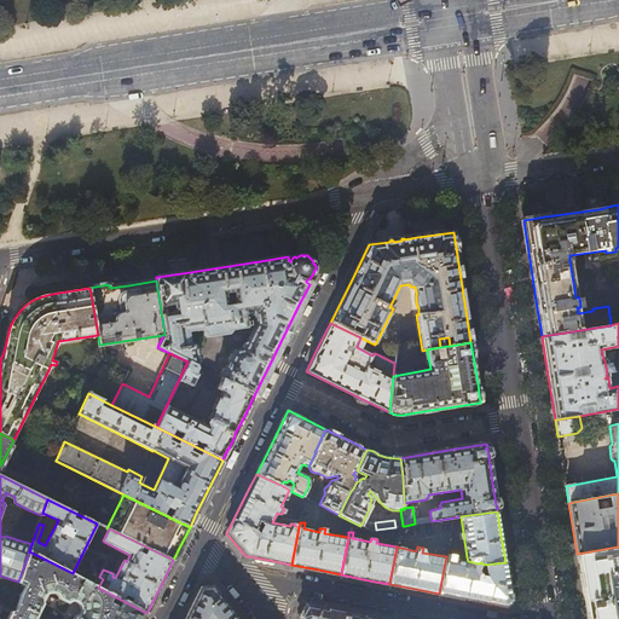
[(618,618),(618,547),(580,554),(584,576),(591,618),(618,618)]
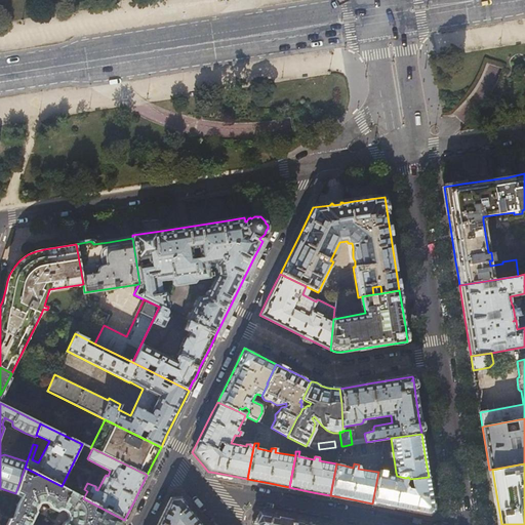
[(121,524),(124,520),(83,498),(62,486),(25,468),(15,493),(22,496),(17,502),(13,518),(9,520),(6,524),(121,524)]
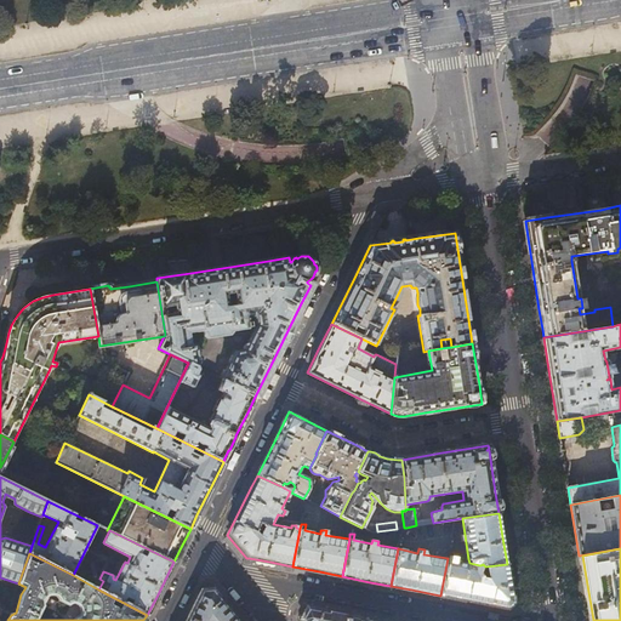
[(469,563),(448,558),(440,596),(469,602),(507,609),(513,602),(510,582),(507,564),(485,567),(483,564),(480,565),(469,563)]
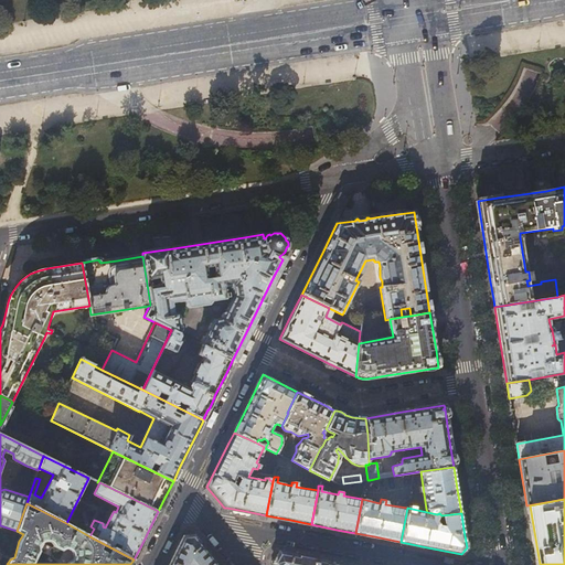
[(168,564),(219,564),(216,562),(193,535),(182,536),(168,564)]
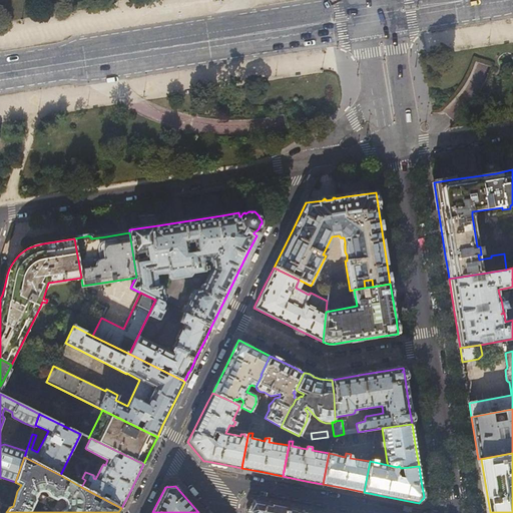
[(301,512),(302,510),(278,505),(252,501),(246,512),(247,512),(301,512)]
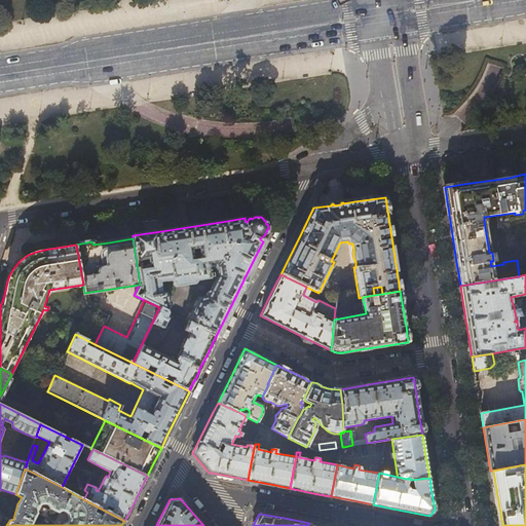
[(0,525),(6,525),(9,521),(7,519),(0,516),(0,525)]
